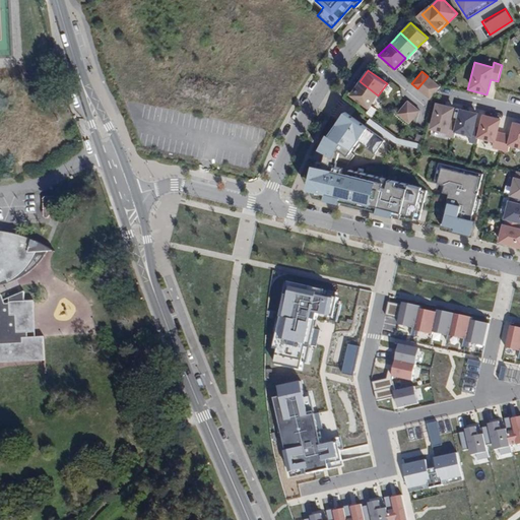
[(434,81),(428,76),(417,88),(423,93),(434,81)]
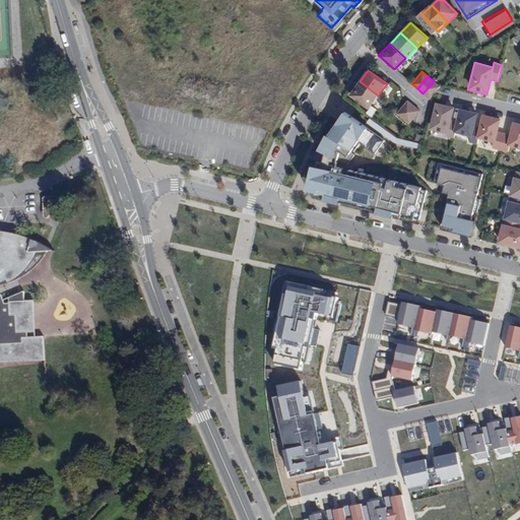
[(360,81),(350,93),(369,107),(378,95),(360,81)]
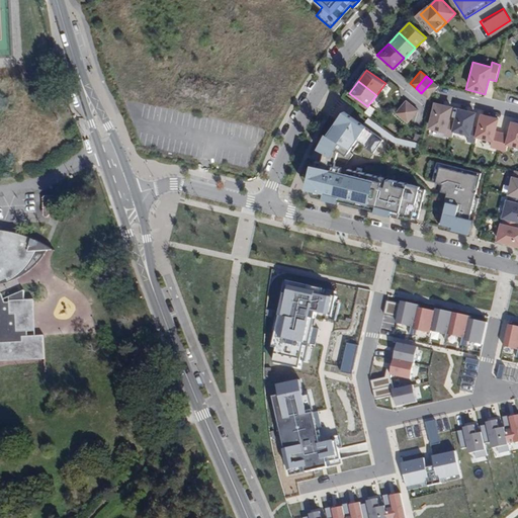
[(432,81),(421,93),(427,98),(437,86),(432,81)]
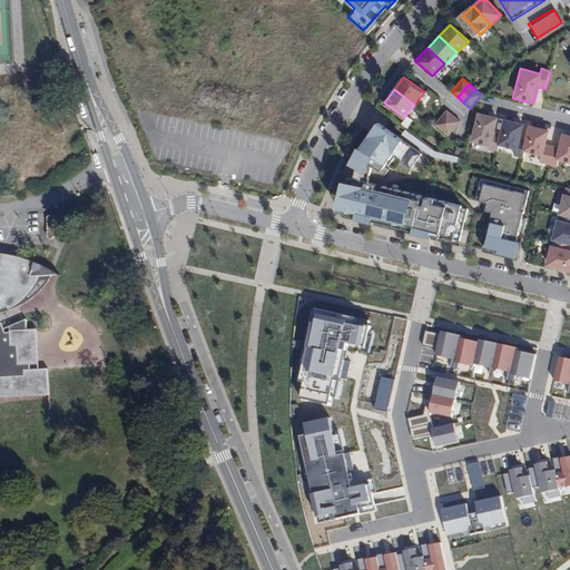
[(448,109),(436,123),(442,128),(454,116),(448,109)]
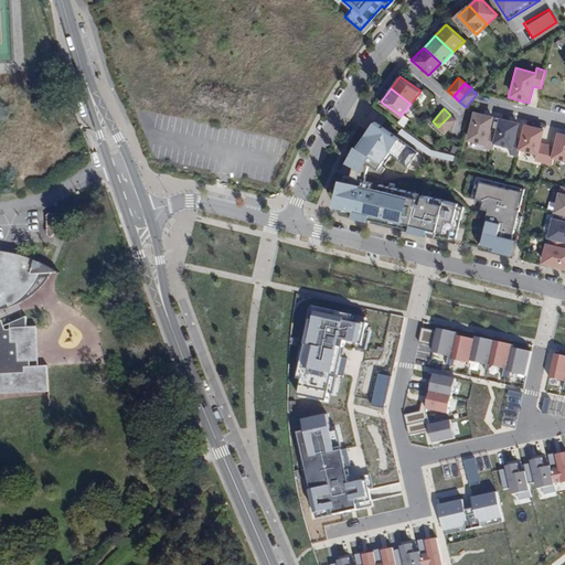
[(493,117),(472,110),(465,140),(486,145),(484,148),(493,150),(494,145),(491,144),(494,131),(490,130),(493,117)]
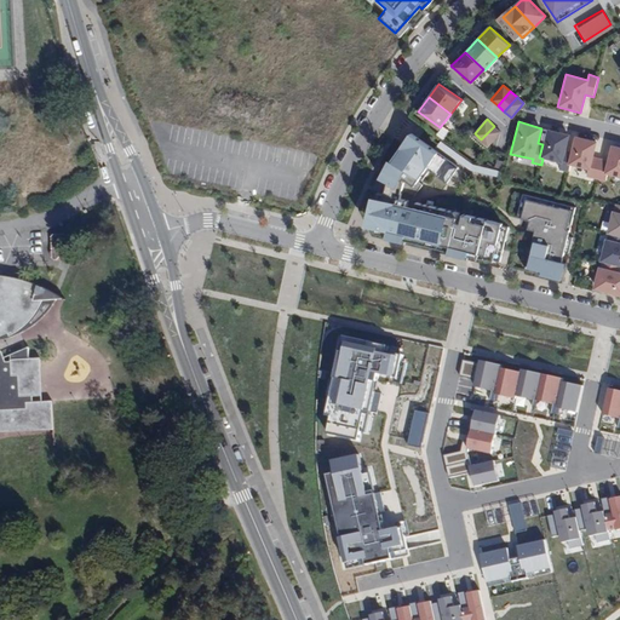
[(501,131),(494,126),(481,139),(488,145),(501,131)]
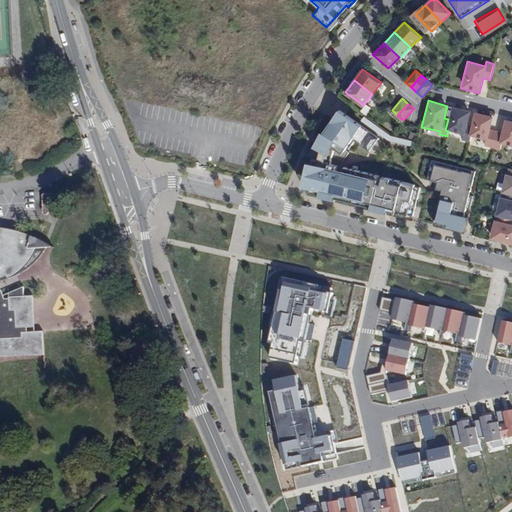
[(452,107),(448,119),(445,130),(448,131),(462,135),(461,139),(468,141),(469,136),(471,124),(466,124),(469,111),(452,107)]
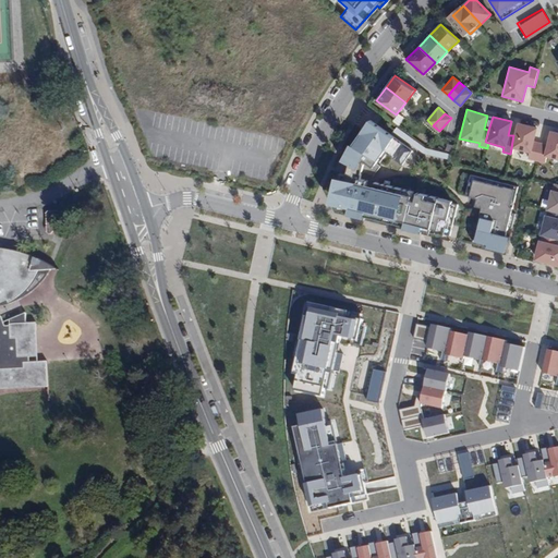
[(370,118),(363,129),(389,146),(387,148),(399,157),(409,145),(370,118)]
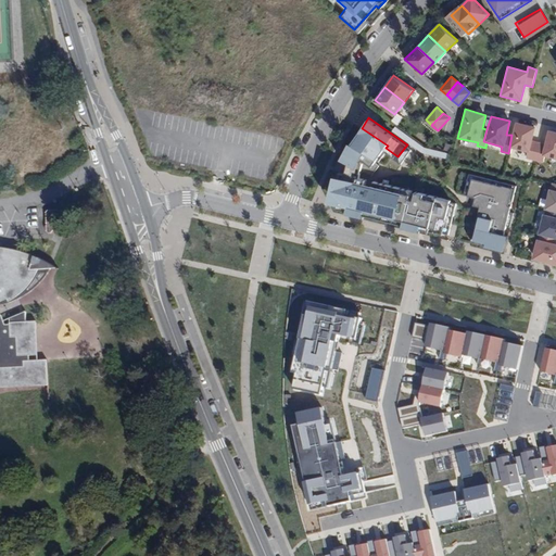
[(515,122),(512,135),(509,148),(528,152),(526,158),(534,161),(538,142),(531,140),(534,127),(515,122)]
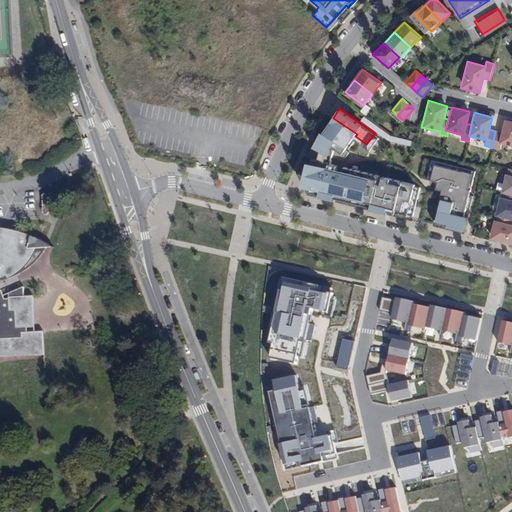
[(333,118),(316,142),(341,160),(348,150),(346,148),(348,146),(349,146),(355,136),(357,134),(333,118)]
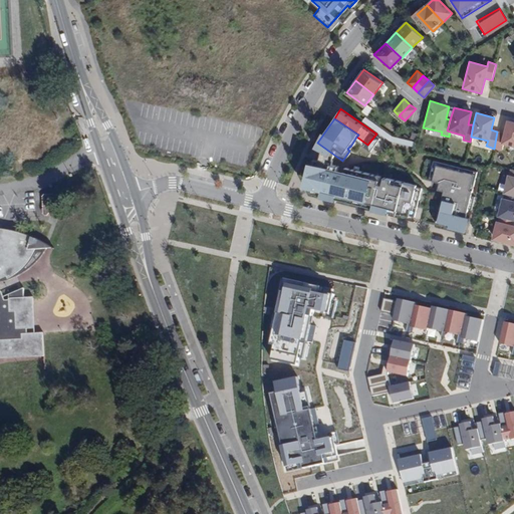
[(502,133),(497,132),(494,149),(499,150),(500,144),(513,148),(513,121),(506,120),(502,133)]
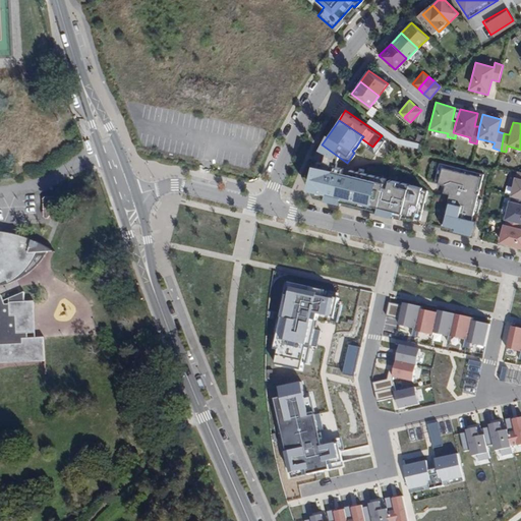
[(341,165),(314,159),(308,182),(314,184),(312,191),(322,193),(321,195),(337,199),(338,196),(374,207),(374,210),(391,214),(392,211),(412,217),(413,215),(418,217),(425,186),(348,167),(346,175),(339,173),(341,165)]
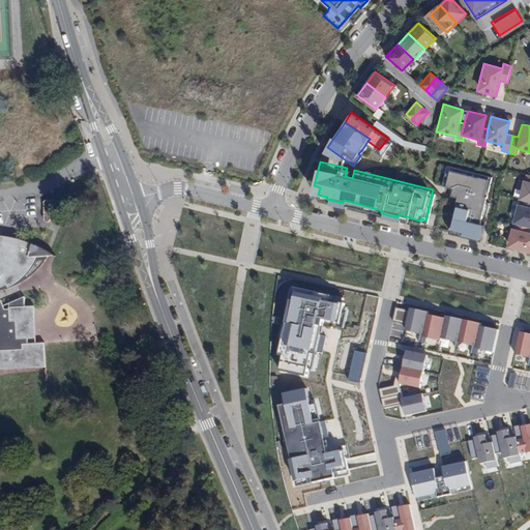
[(454,198),(447,227),(475,234),(480,212),(484,213),(488,201),(484,200),(491,176),(448,166),(442,192),(460,196),(459,199),(454,198)]
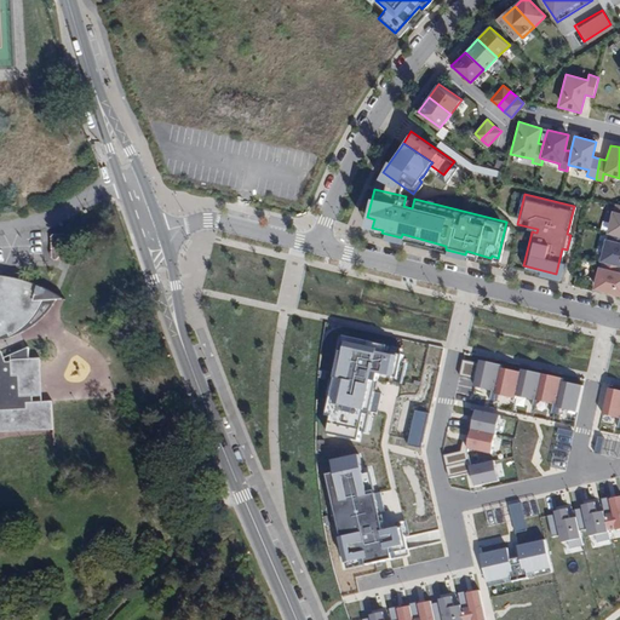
[(610,211),(604,235),(608,235),(619,237),(619,204),(615,204),(613,212),(610,211)]
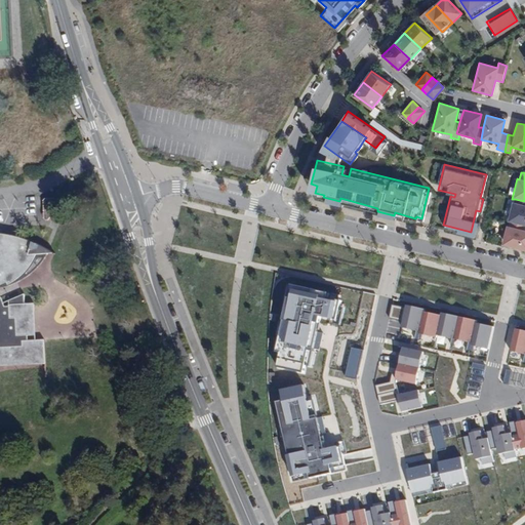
[(45,220),(64,201),(59,198),(44,199),(41,202),(42,217),(45,220)]
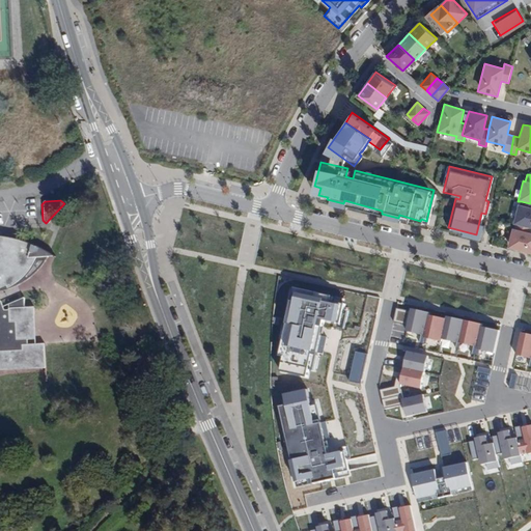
[(530,203),(521,201),(520,205),(518,204),(512,224),(514,225),(530,228),(530,203)]
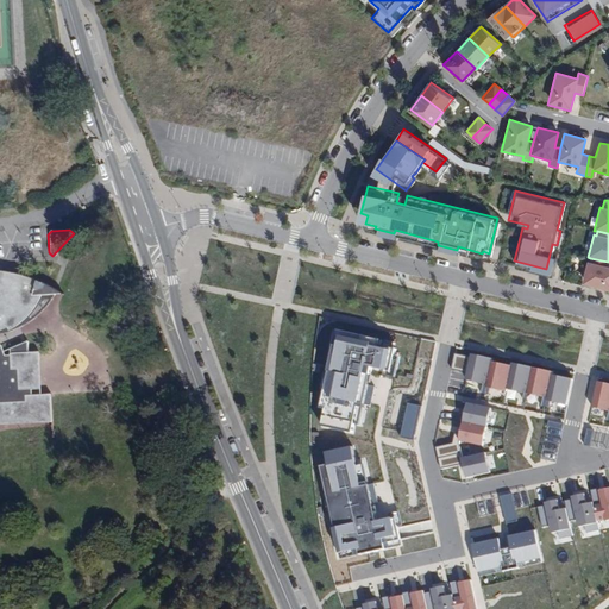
[(608,267),(607,267),(608,262),(590,258),(589,262),(586,262),(581,283),(608,290),(608,267)]
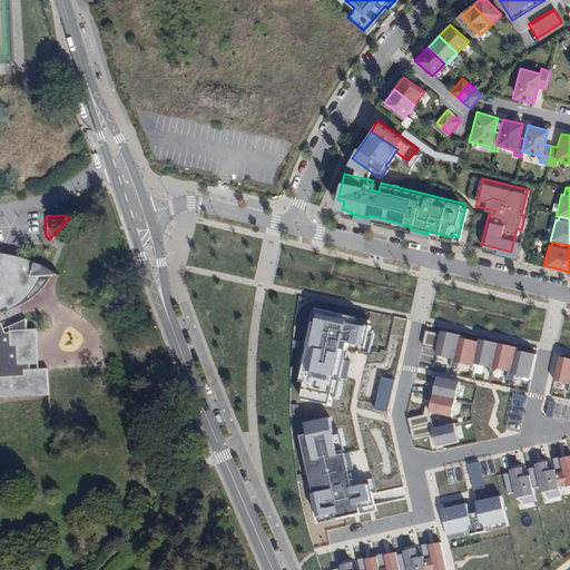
[(0,397),(43,399),(43,375),(21,374),(21,370),(33,370),(33,336),(26,336),(27,327),(10,332),(10,338),(5,337),(0,324),(0,315),(8,312),(9,316),(20,306),(27,298),(32,290),(36,278),(48,276),(50,272),(16,256),(0,256),(0,397)]
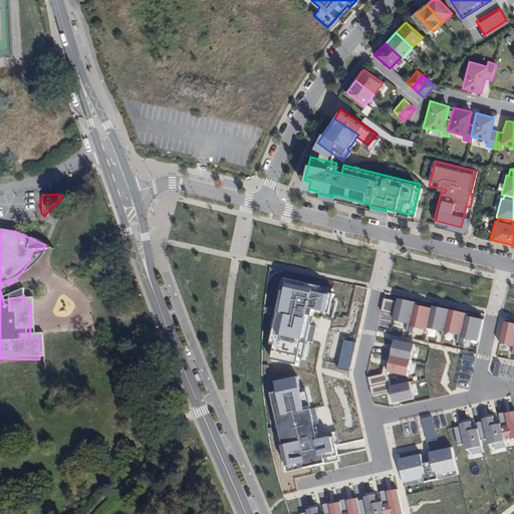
[(330,295),(330,290),(280,280),(268,342),(271,344),(268,359),(296,366),(304,341),(313,344),(315,327),(311,325),(314,315),(331,319),(337,300),(332,299),(330,295)]
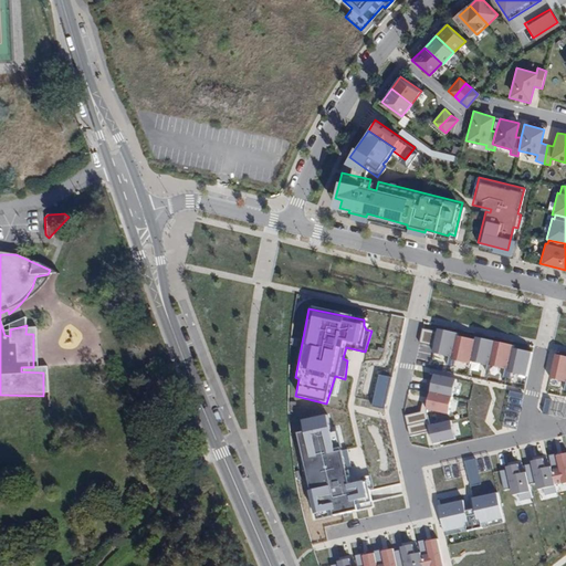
[(456,334),(437,329),(431,355),(450,359),(454,338),(456,334)]
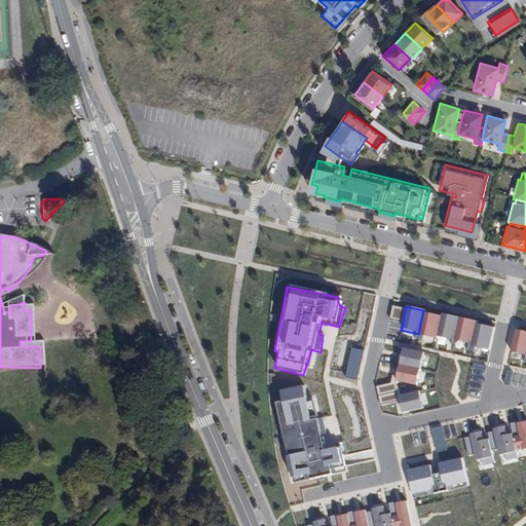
[(401,320),(401,307),(391,308),(392,320),(401,320)]
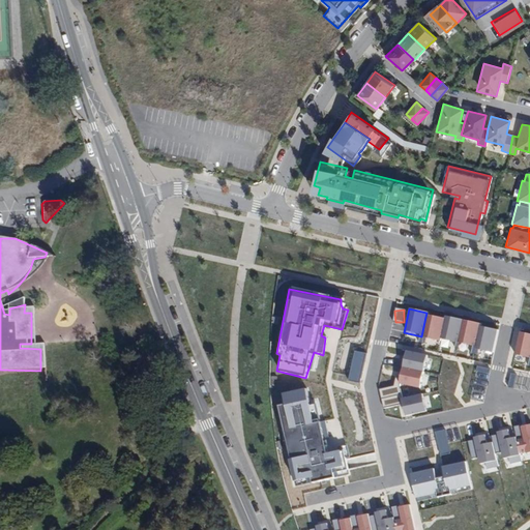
[(443,320),(425,317),(421,336),(421,339),(439,342),(440,339),(443,320)]
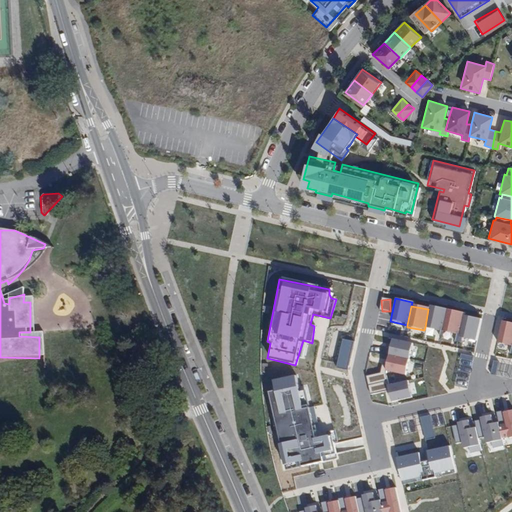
[(429,306),(428,309),(425,327),(442,331),(447,309),(429,306)]
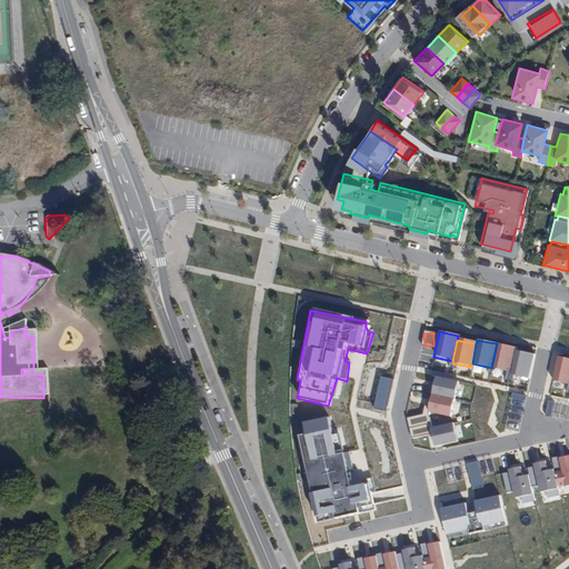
[(515,348),(497,343),(491,368),(509,372),(513,351),(515,348)]
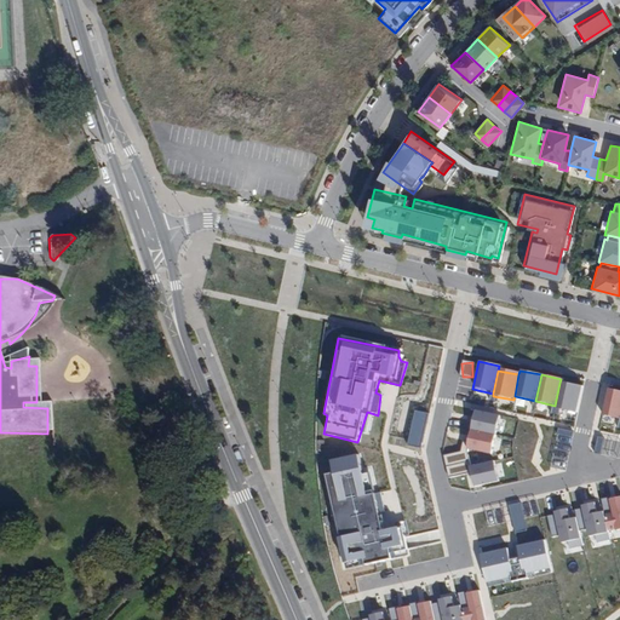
[(583,386),(560,383),(555,406),(555,408),(578,413),(583,386)]
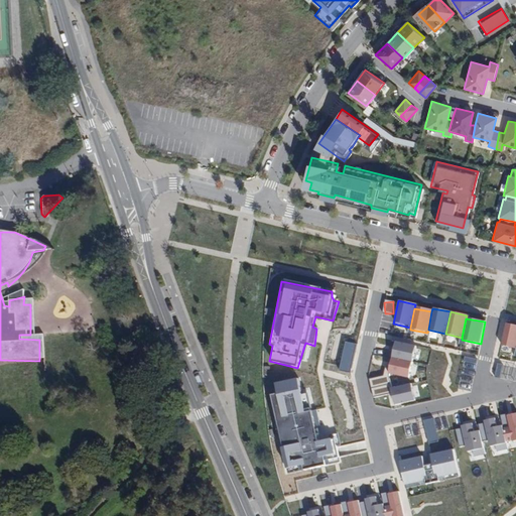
[(515,326),(505,324),(500,346),(515,349),(515,326)]
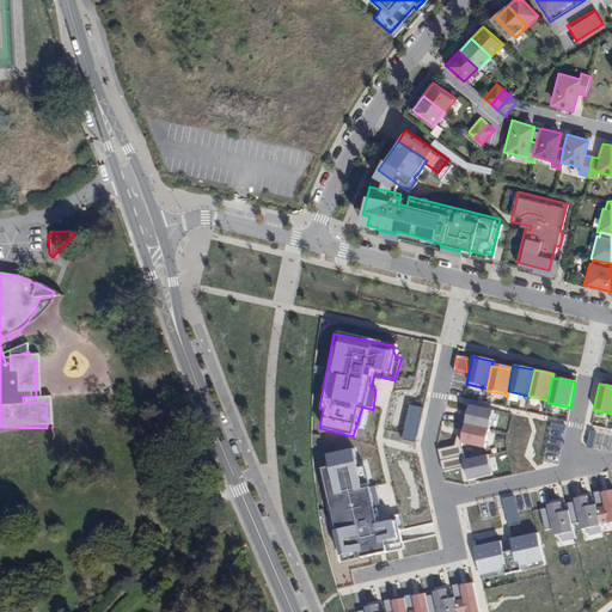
[(489,432),(493,411),(466,407),(463,424),(489,432)]
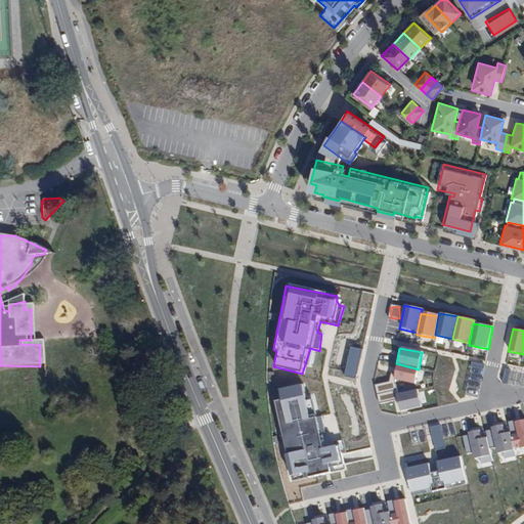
[(419,369),(396,363),(393,380),(416,385),(419,369)]
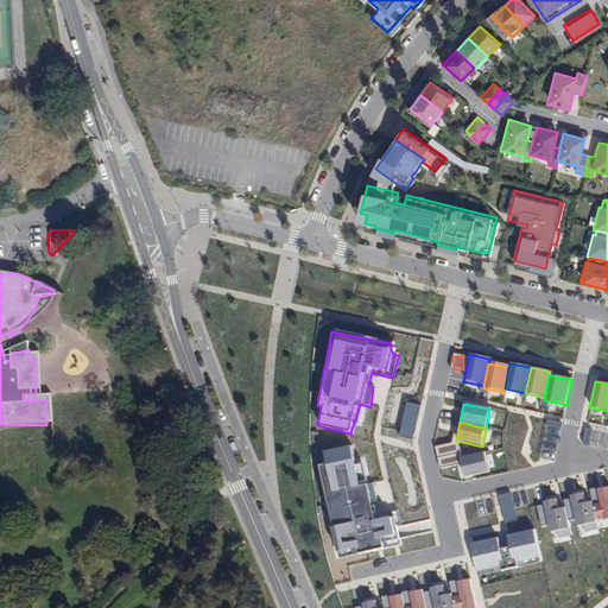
[(371,523),(353,444),(321,453),(330,493),(343,491),(350,524),(327,529),(336,559),(401,545),(393,518),(371,523)]
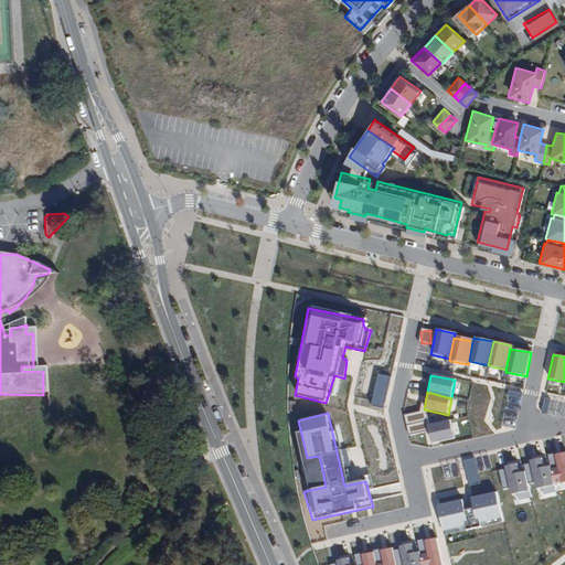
[(409,433),(426,430),(424,413),(407,415),(409,433)]
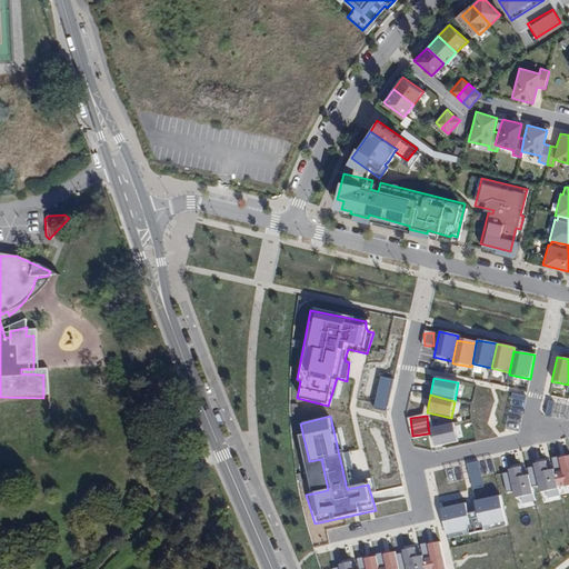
[(453,423),(430,429),(435,448),(457,443),(453,423)]
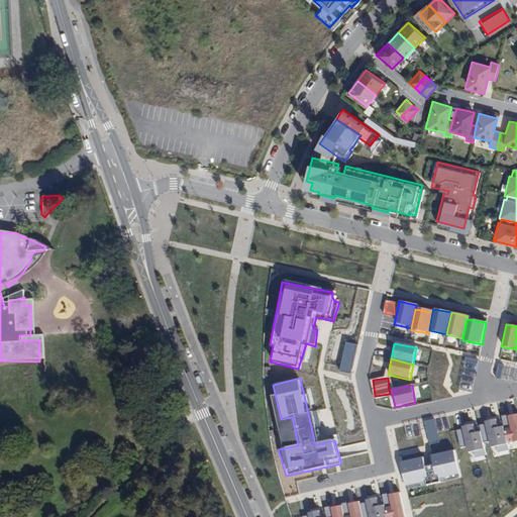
[(501,416),(503,426),(506,442),(512,441),(513,443),(516,441),(516,414),(508,416),(507,415),(501,416)]
